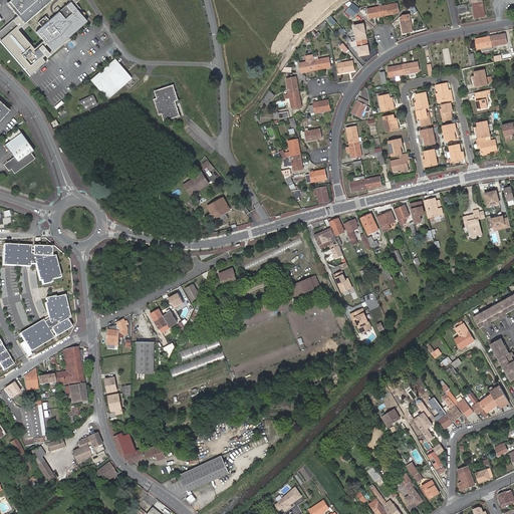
[(12,0),(8,4),(19,16),(25,23),(51,0),(73,0),(76,3),(79,0),(12,0)]
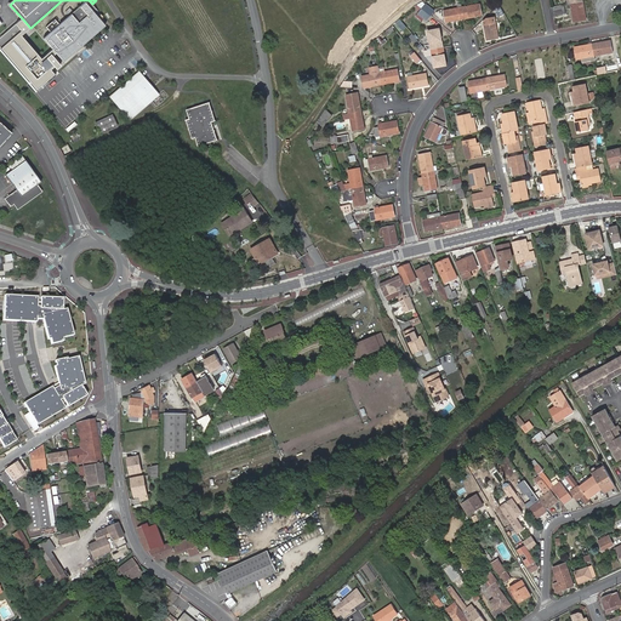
[(586,20),(582,1),(571,4),(571,9),(574,22),(586,20)]
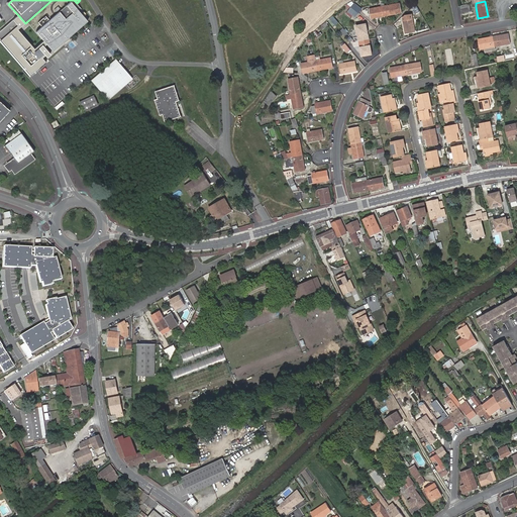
[(38,23),(42,27),(36,32),(44,41),(55,54),(89,22),(71,2),(62,11),(58,7),(55,10),(58,14),(49,21),(45,16),(38,23)]
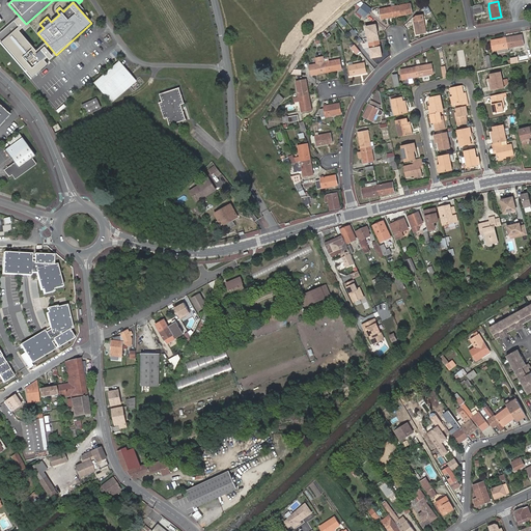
[(411,3),(395,6),(397,17),(412,14),(411,3)]
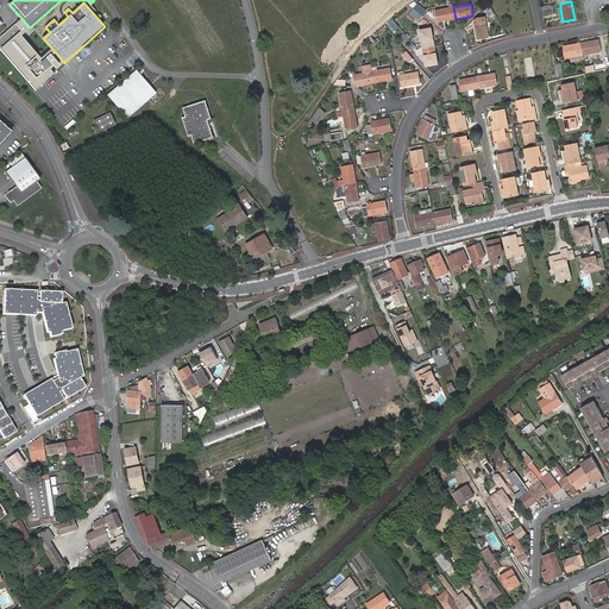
[(418,5),(414,8),(422,16),(426,11),(418,5)]
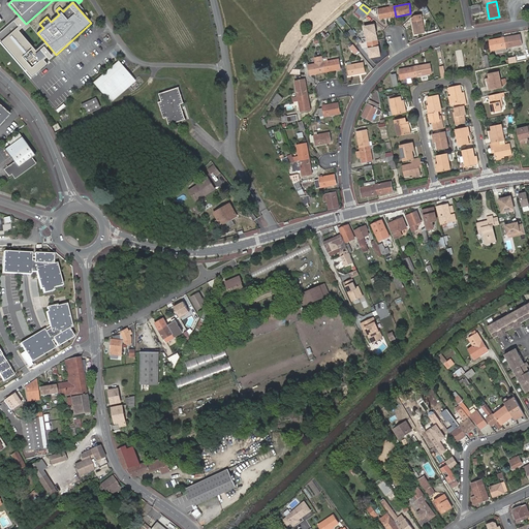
[(396,17),(394,6),(378,9),(380,20),(396,17)]
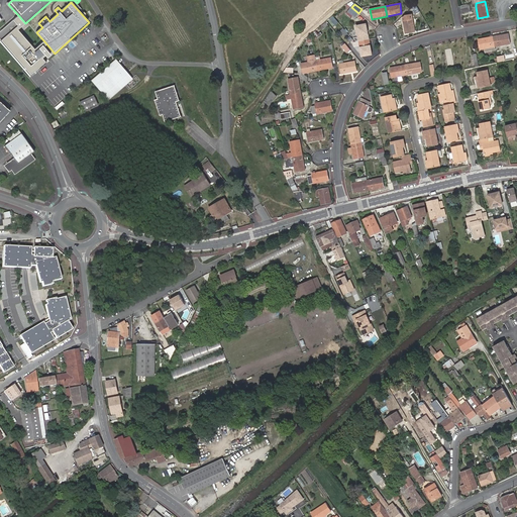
[(358,13),(351,7),(346,14),(351,17),(353,15),(355,17),(358,13)]
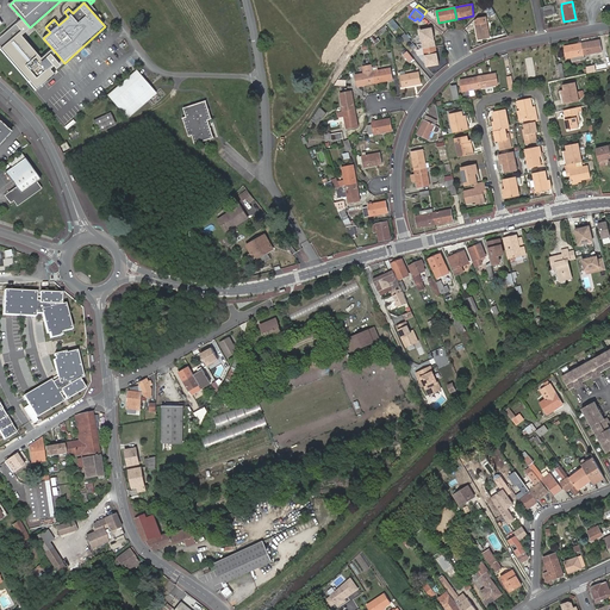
[(23,19),(0,38),(0,44),(2,48),(0,49),(37,89),(55,74),(54,73),(64,63),(53,49),(42,58),(22,36),(30,27),(23,19)]
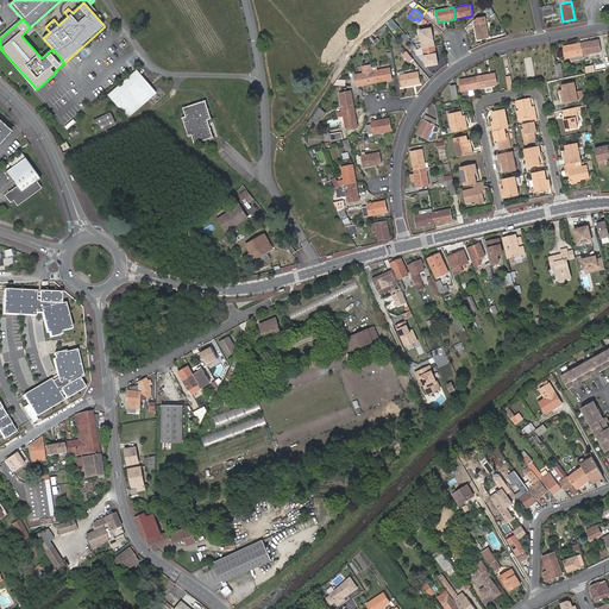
[(475,25),(478,39),(489,38),(487,23),(485,19),(477,20),(477,24),(475,25)]
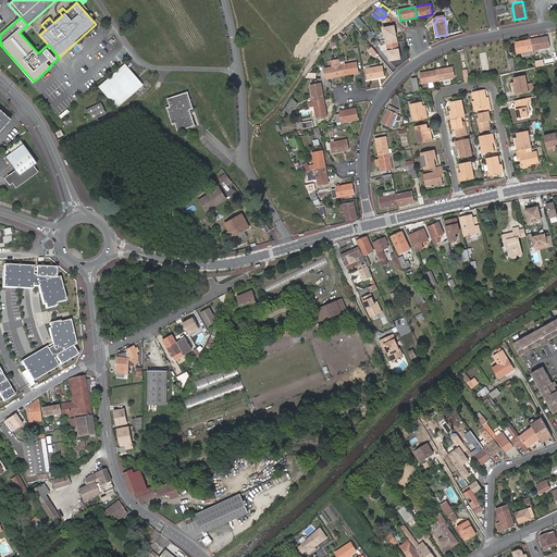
[(355,20),(351,23),(360,33),(363,29),(366,28),(361,23),(359,24),(355,20)]
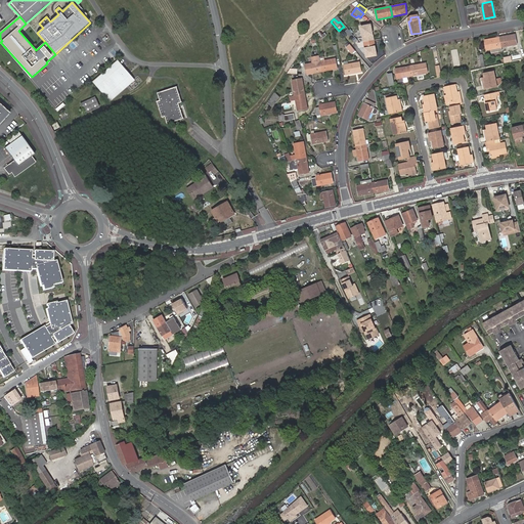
[(360,27),(363,42),(374,40),(370,25),(360,27)]
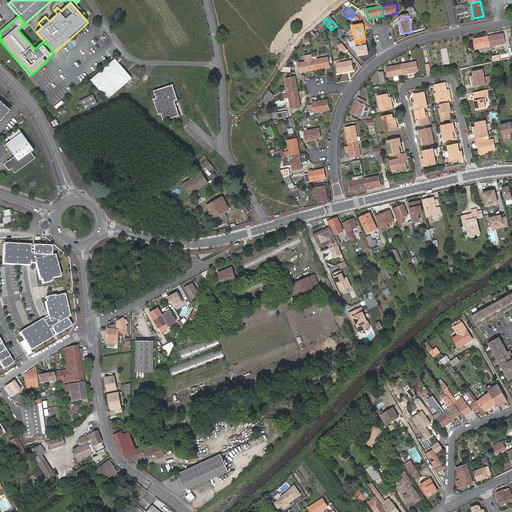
[(311,37),(310,38),(312,40),(315,38),(319,34),(317,32),(315,34),(312,31),(309,34),(311,37)]
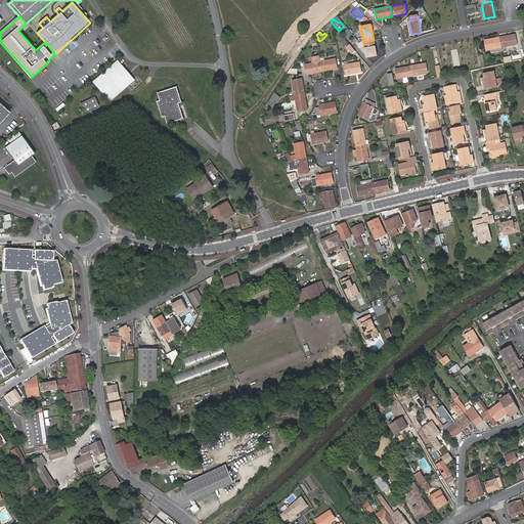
[(500,37),(501,47),(517,44),(515,35),(500,37)]
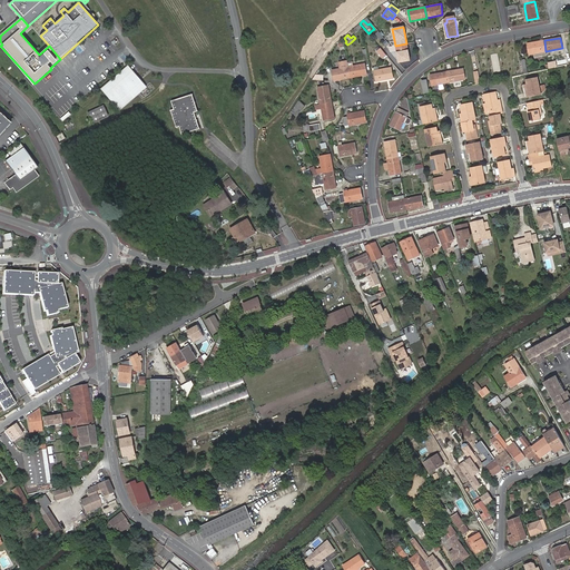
[(547,56),(546,51),(544,40),(528,43),(530,55),(534,53),(536,57),(543,56),(547,56)]
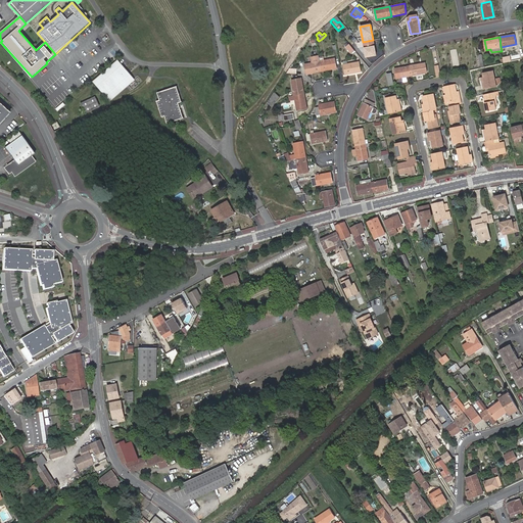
[(373,40),(363,42),(366,56),(376,55),(373,40)]
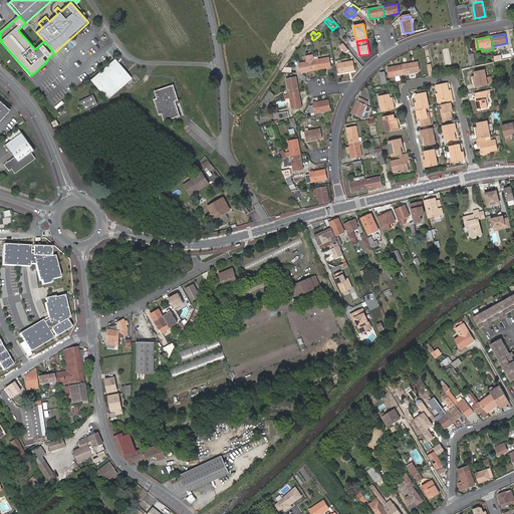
[(349,50),(343,43),(339,46),(343,51),(345,53),(349,50)]
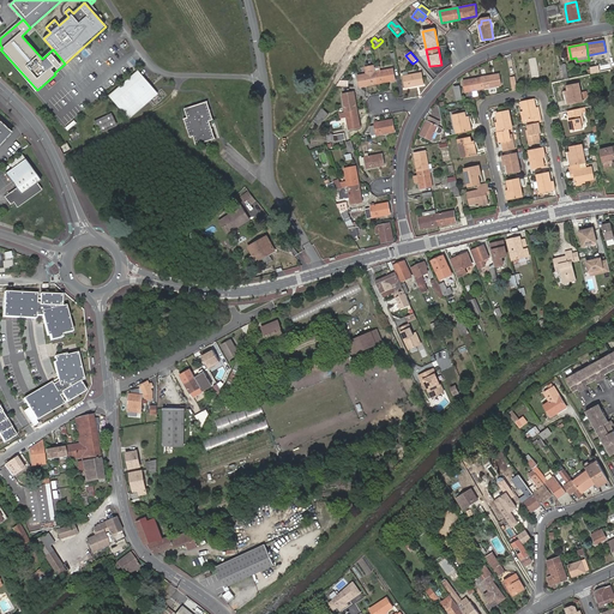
[(378,84),(375,72),(375,70),(374,66),(366,67),(367,74),(357,76),(360,88),(378,84)]
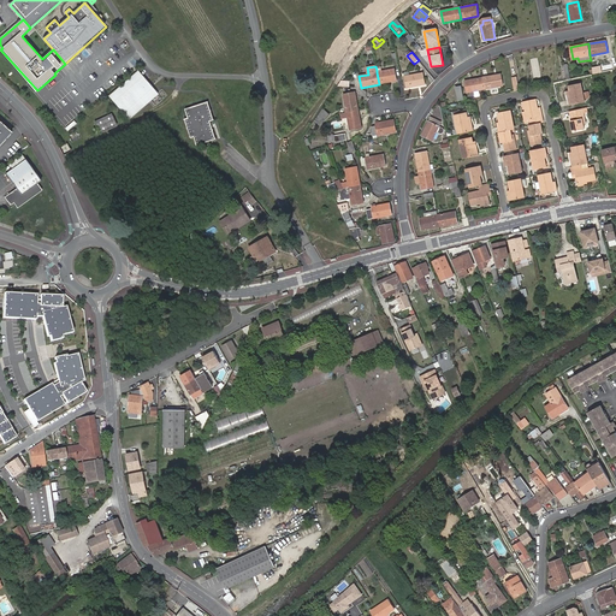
[(377,70),(377,72),(379,84),(397,82),(395,70),(381,72),(381,69),(377,70)]
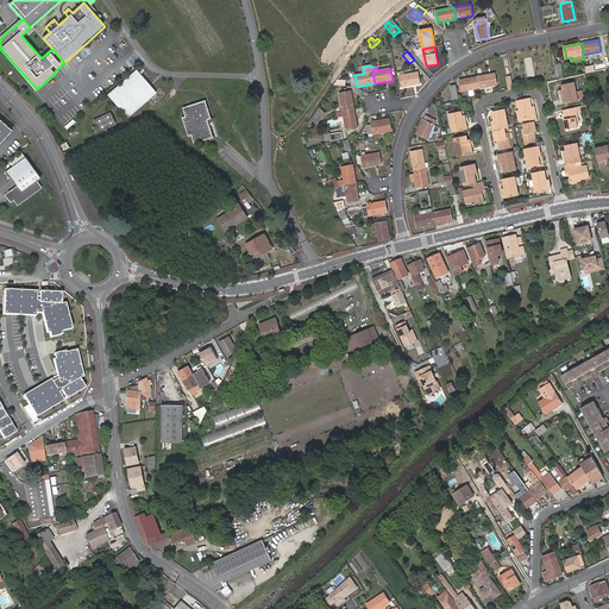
[(133,73),(131,75),(145,90),(146,88),(133,73)]
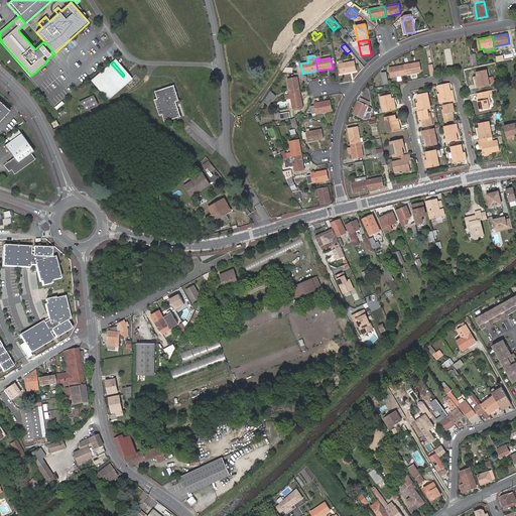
[(341,74),(356,71),(354,61),(344,63),(340,63),(341,74)]
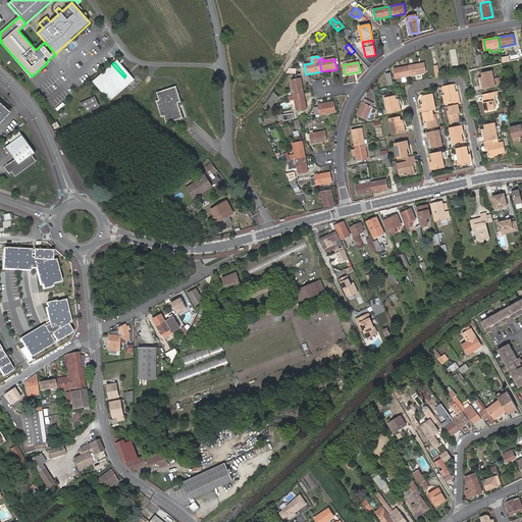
[(409,66),(411,76),(426,73),(424,63),(409,66)]
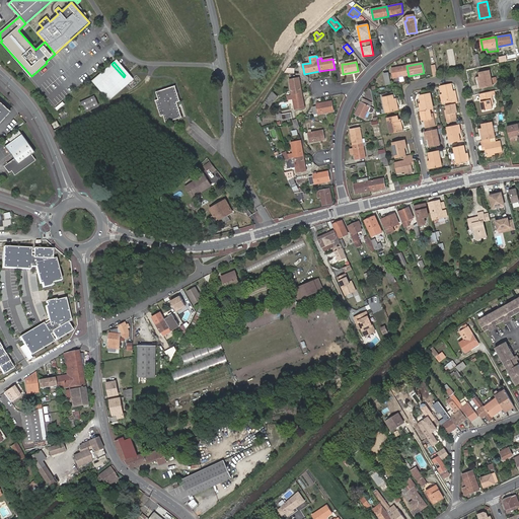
[(112,64),(92,80),(104,94),(102,95),(106,100),(130,80),(125,75),(124,77),(112,64)]
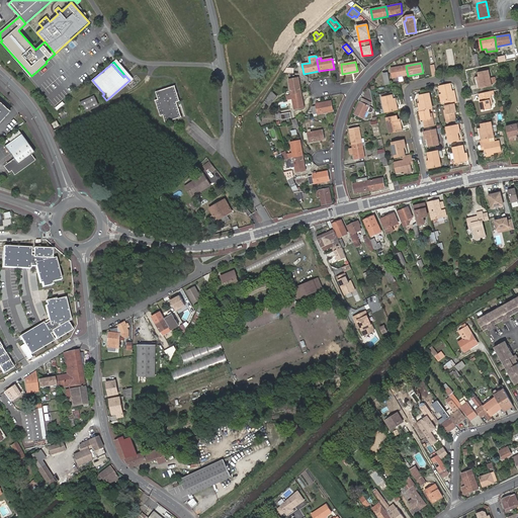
[(399,78),(408,76),(406,66),(392,69),(394,79),(399,78)]
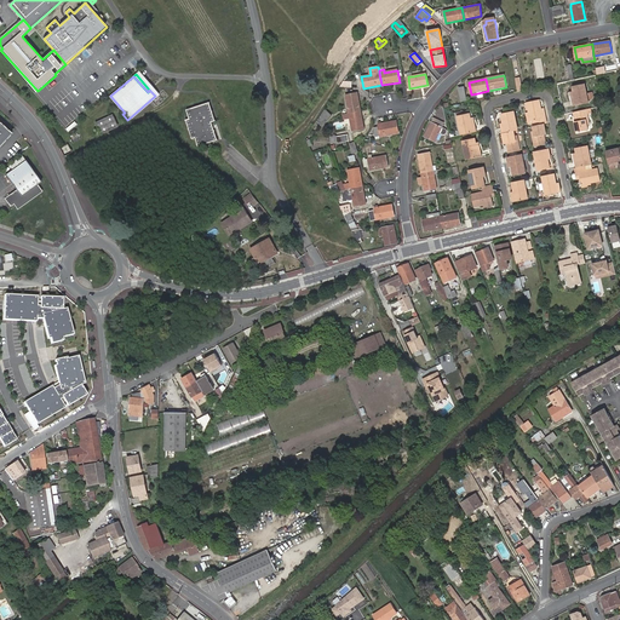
[(573,91),(577,105),(589,103),(586,93),(585,84),(573,86),(573,91)]
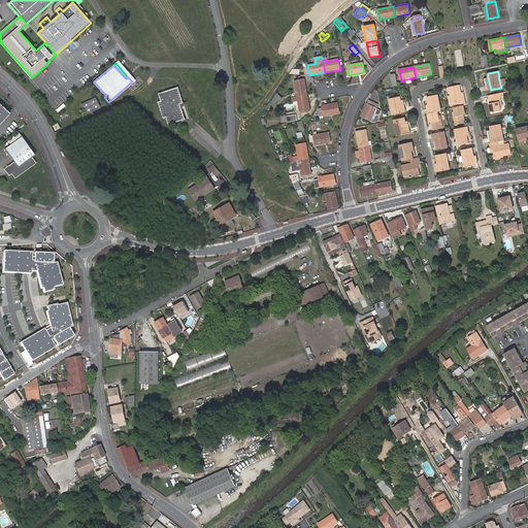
[(294,80),(297,96),(307,95),(304,79),(294,80)]
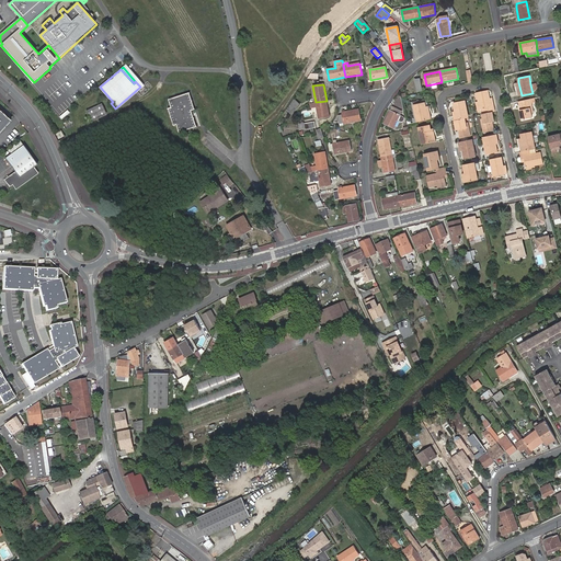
[(113,102),(100,87),(98,89),(111,103),(113,102)]
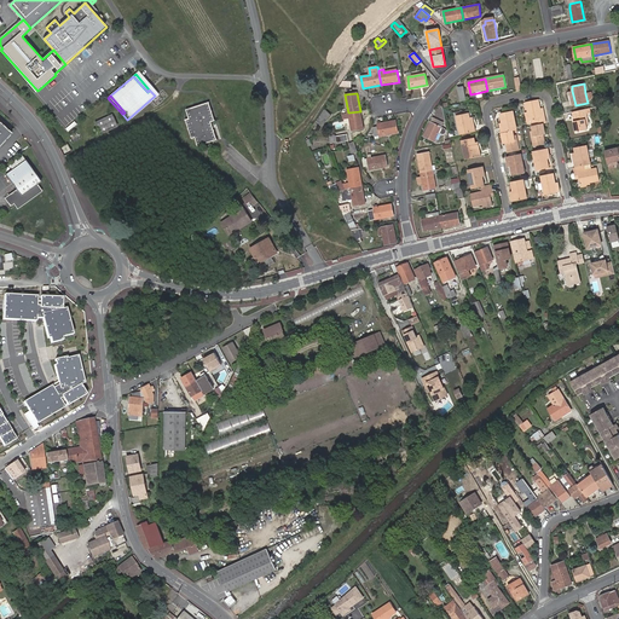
[(538,99),(526,102),(527,111),(530,121),(532,120),(533,126),(543,123),(547,122),(545,117),(542,119),(541,108),(538,100),(538,99)]
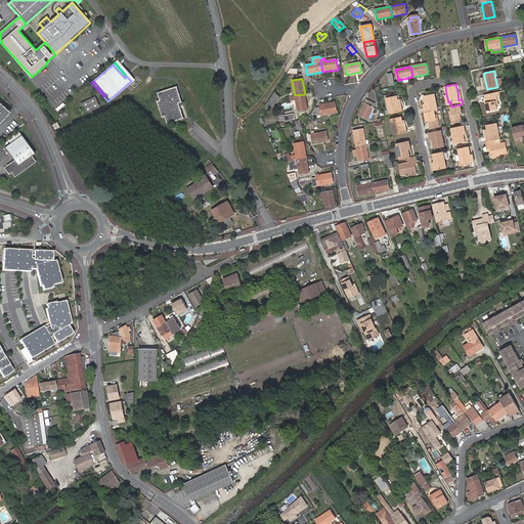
[(157,101),(162,116),(165,115),(167,123),(183,117),(180,108),(179,110),(177,102),(180,101),(175,85),(157,92),(160,100),(157,101)]
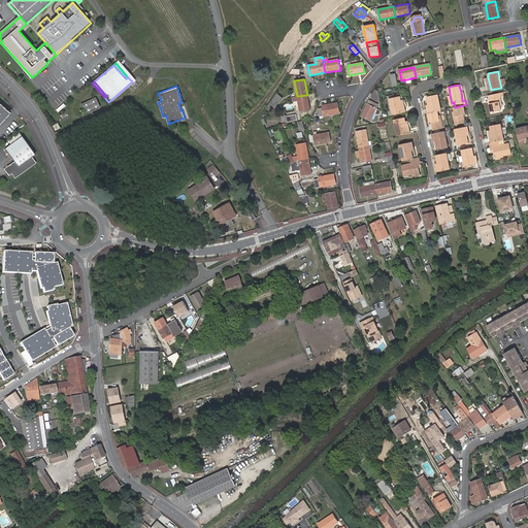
[(499,102),(501,101),(499,93),(490,95),(492,103),(490,104),(492,112),(501,110),(500,107),(499,102)]
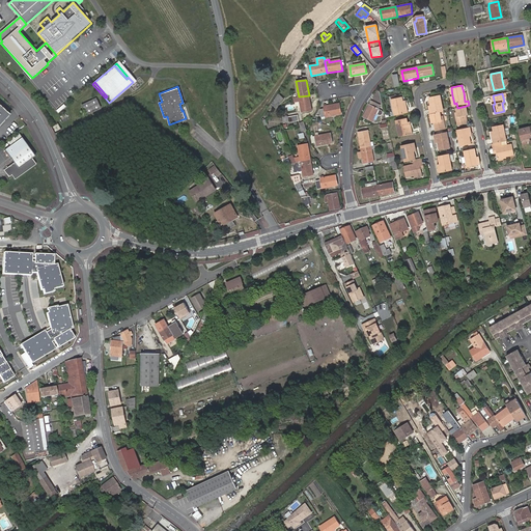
[(279,94),(272,104),(276,108),(284,100),(279,94)]
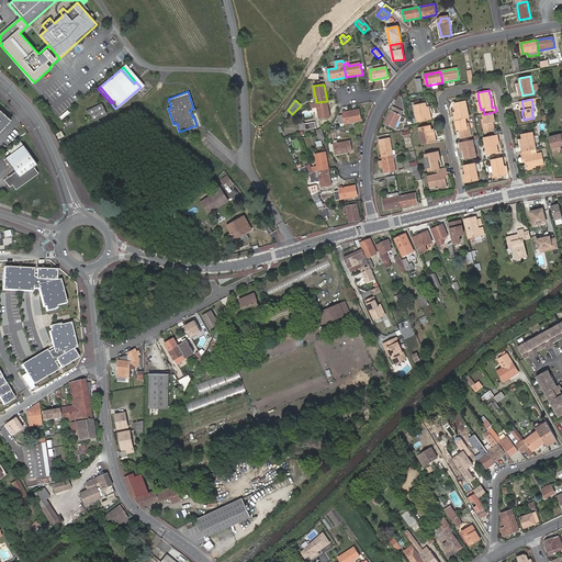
[(403,102),(398,100),(397,100),(395,105),(405,110),(403,102)]
